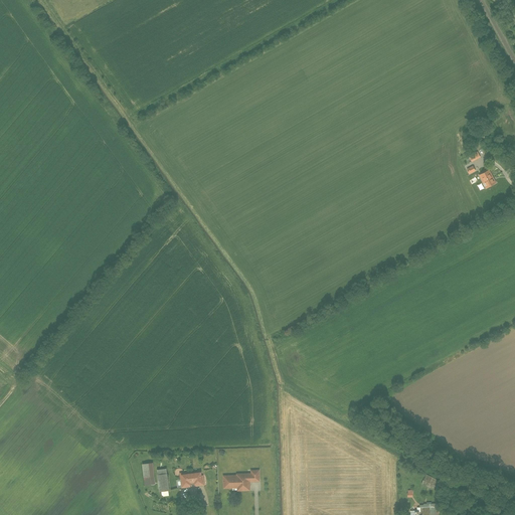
[(479,152),(470,156),(473,161),(482,158),(479,152)]
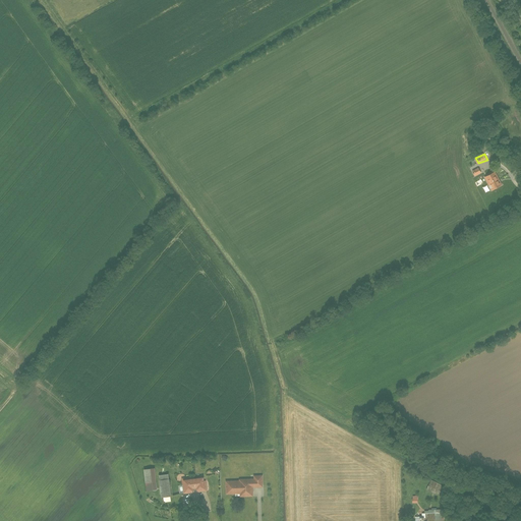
[(497,171),(485,176),(494,190),(504,184),(497,171)]
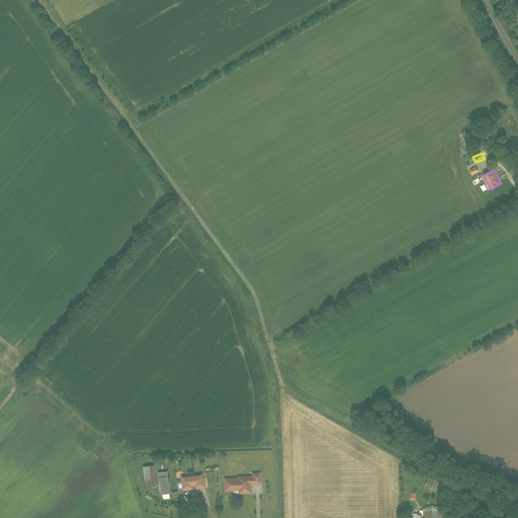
[(156,464),(146,466),(149,488),(159,486),(156,464)]
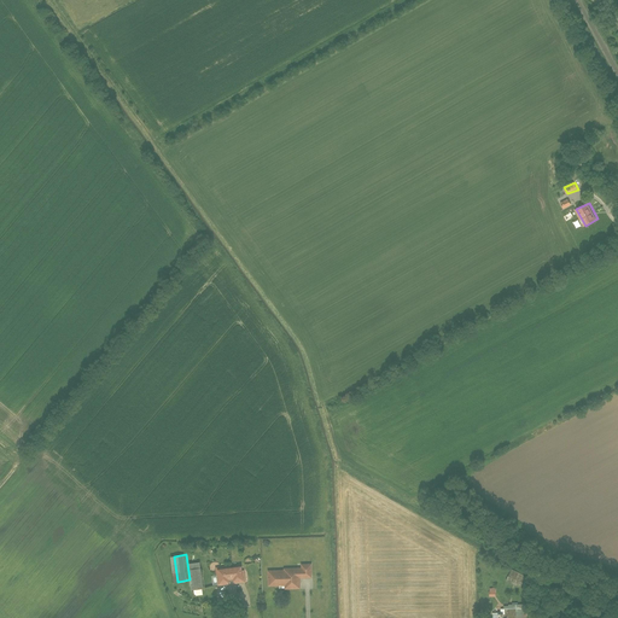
[(286,569),(270,570),(270,586),(287,584),(287,589),(303,588),(302,577),(314,576),(314,563),(303,564),(303,566),(286,567),(286,569)]
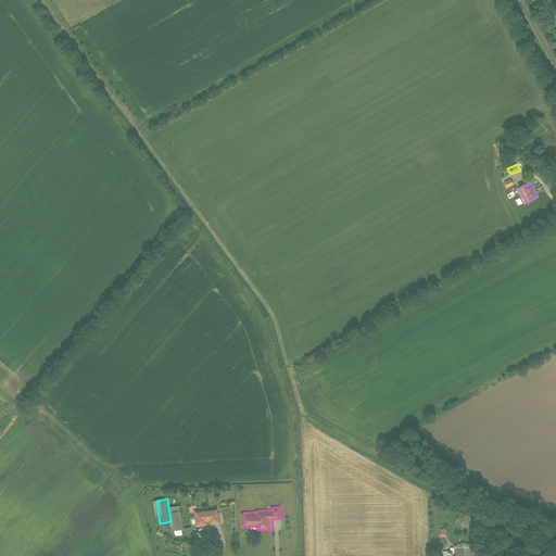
[(206,508),(196,510),(198,525),(209,523),(209,520),(213,520),(213,525),(223,522),(220,508),(207,510),(206,508)]
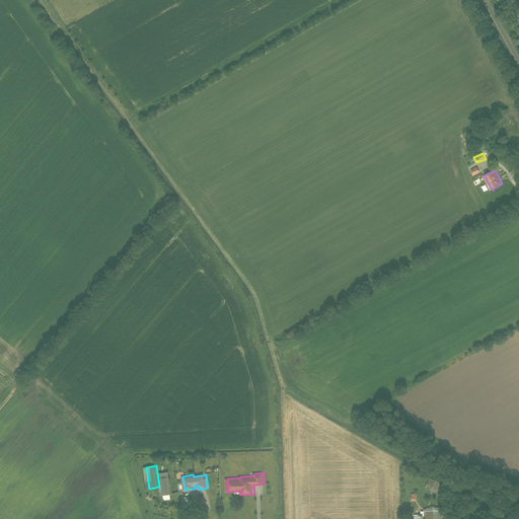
[(171,476),(161,477),(164,494),(173,493),(171,476)]
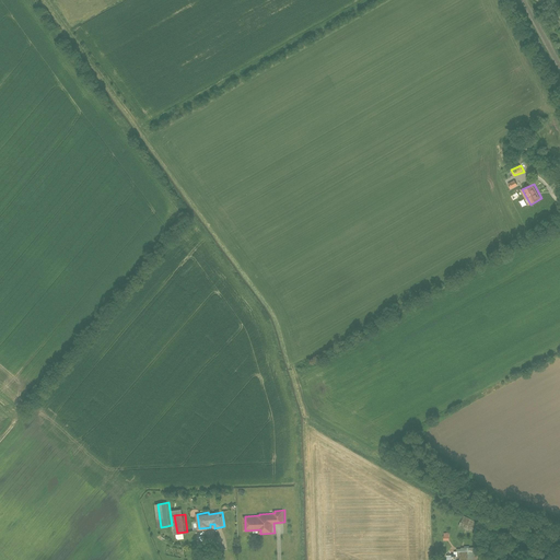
[(477,522),(463,515),(458,525),(473,532),(477,522)]
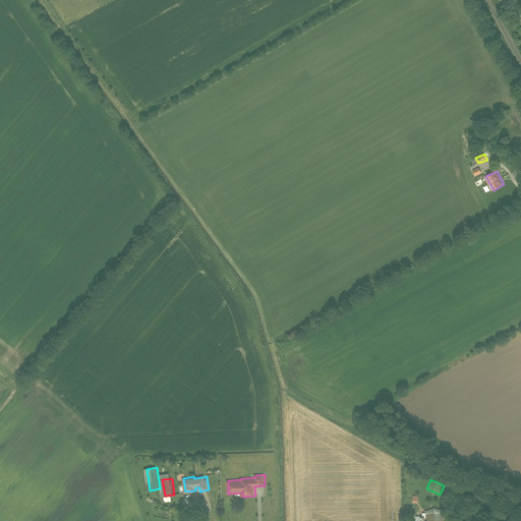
[(435,520),(433,512),(424,513),(423,513),(423,516),(423,520),(435,520)]
